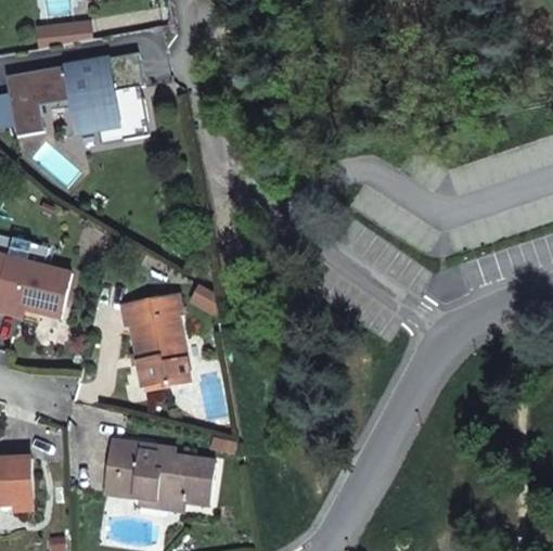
[(78,40),(91,38),(88,22),(75,25),(78,40)]
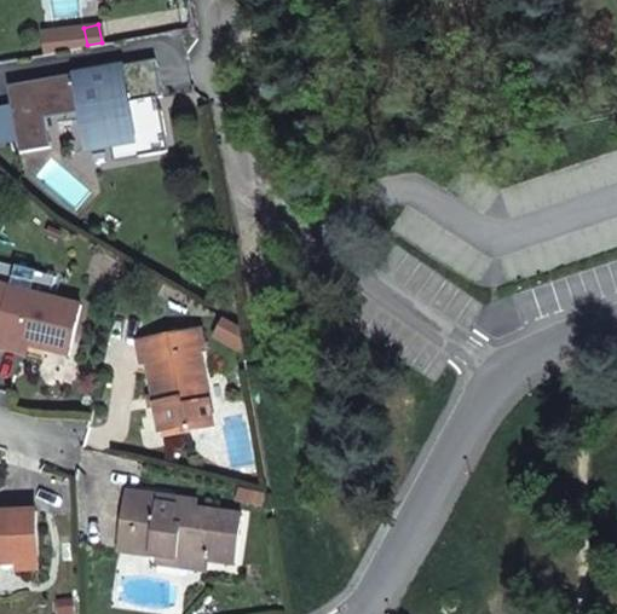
[(87,45),(84,28),(44,35),(46,52),(87,45)]
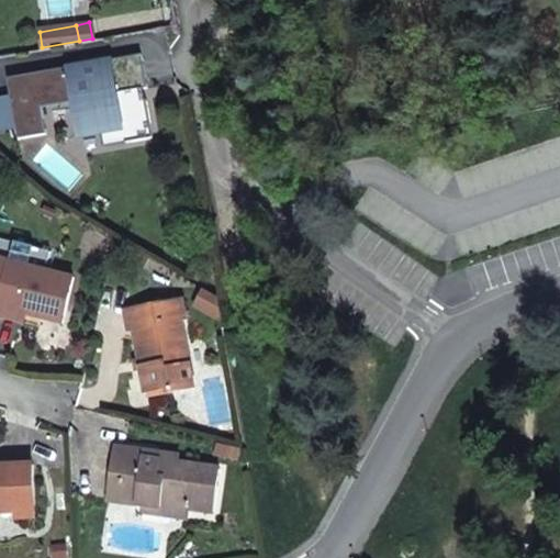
[(140,52),(6,75),(17,136),(44,131),(40,103),(73,98),(74,109),(78,131),(99,126),(121,123),(124,140),(150,135),(145,97),(135,98),(133,88),(143,86),(146,86),(140,52)]
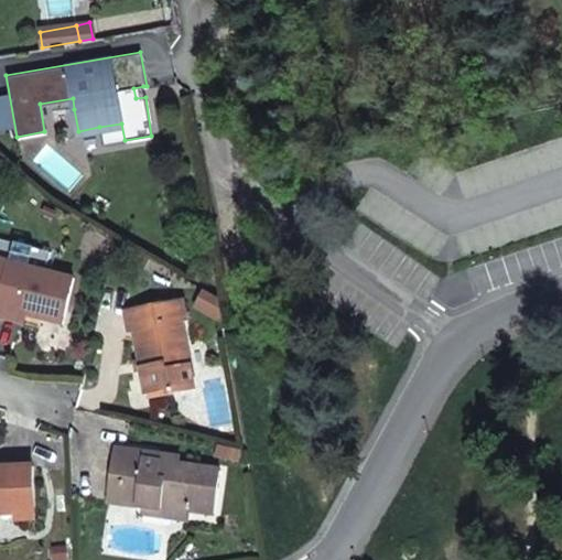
[(136,98),(146,97),(143,86),(133,88),(136,98)]
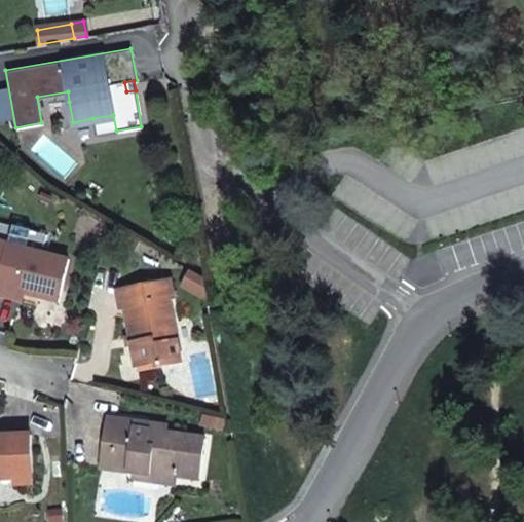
[(96,135),(116,131),(113,115),(92,118),(96,135)]
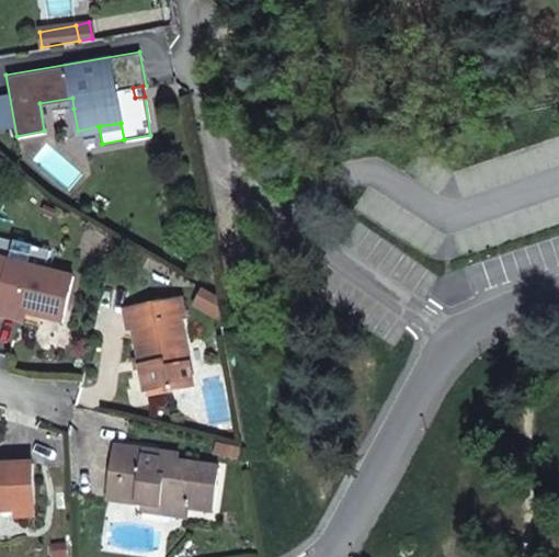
[(0,304),(26,310),(60,319),(72,273),(45,266),(49,248),(13,239),(9,258),(0,291),(0,304)]
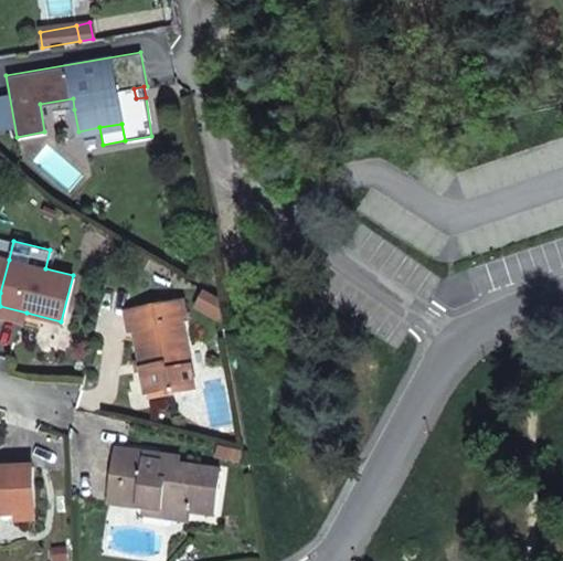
[(199,305),(221,316),(216,293),(208,288),(199,305)]
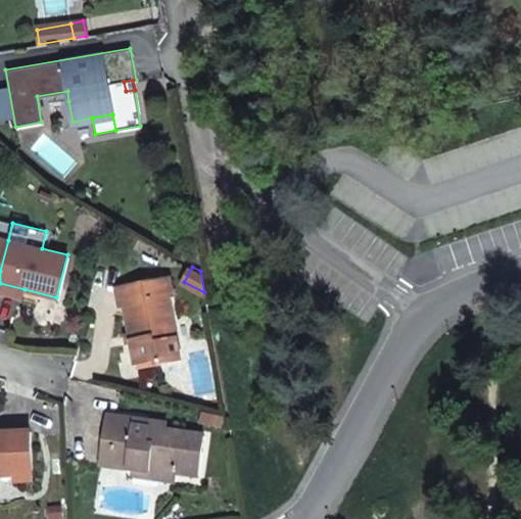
[(120,303),(124,302),(136,361),(155,358),(156,361),(179,357),(167,294),(172,293),(169,276),(115,286),(120,303)]
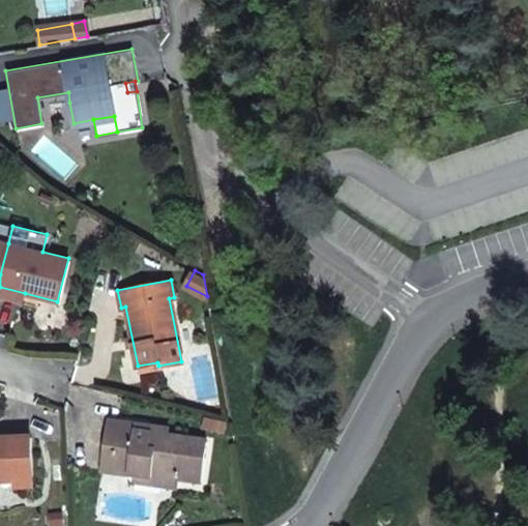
[(25,293),(0,287),(0,295),(23,301),(25,293)]
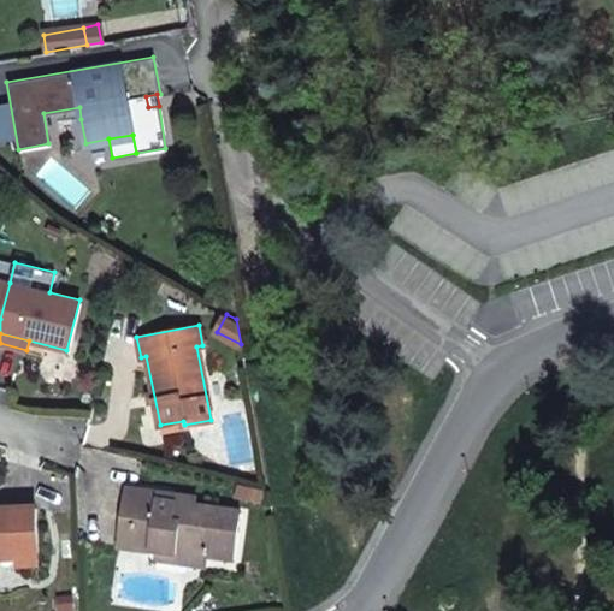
[(170,492),(124,486),(119,518),(135,521),(131,546),(157,550),(175,551),(182,561),(206,564),(207,553),(234,557),(240,510),(195,503),(194,503),(193,505),(175,503),(175,500),(170,492)]
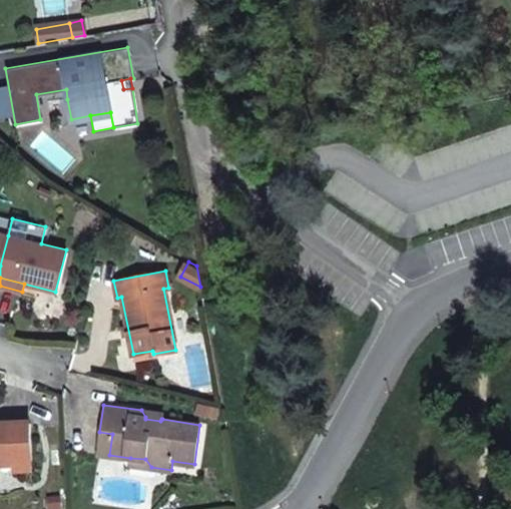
[(141,410),(145,417),(145,419),(160,421),(161,419),(162,419),(163,414),(141,410)]
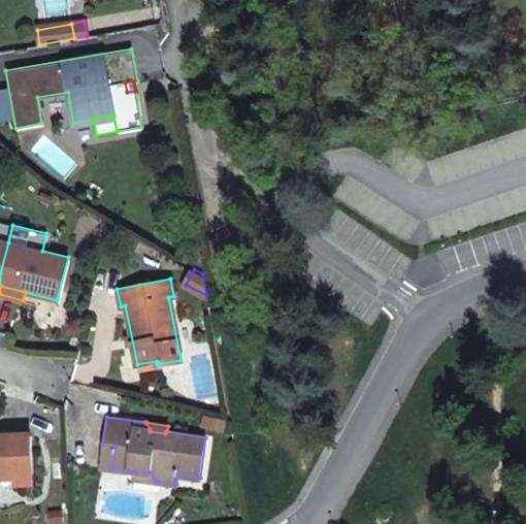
[(0,477),(14,477),(31,477),(30,433),(0,433),(0,477)]
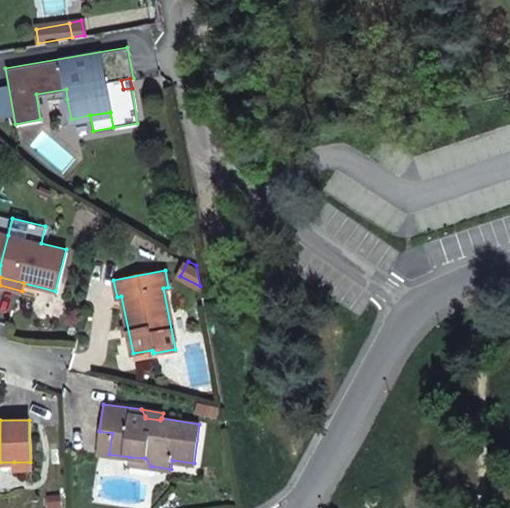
[(112,433),(99,431),(96,452),(109,454),(112,433)]
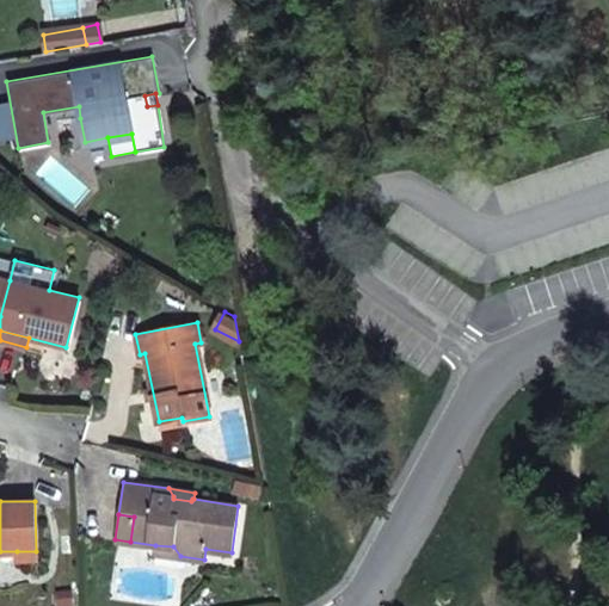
[(173,546),(155,545),(154,551),(180,556),(173,546)]
